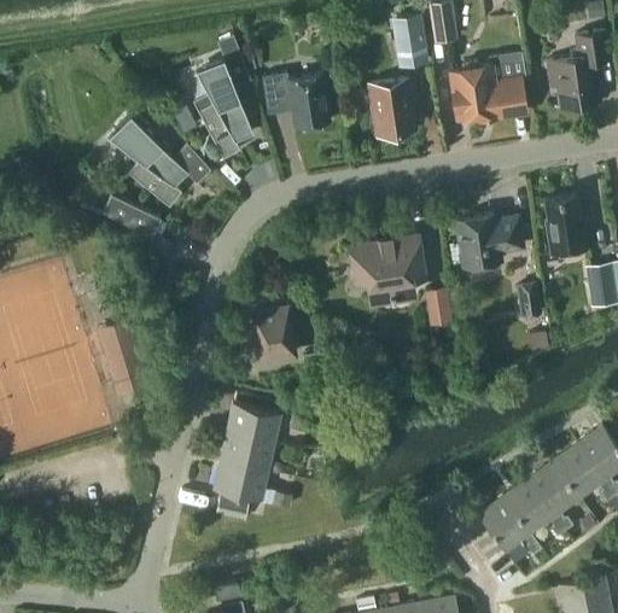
[(456,40),(452,1),(429,5),(433,44),(456,40)]
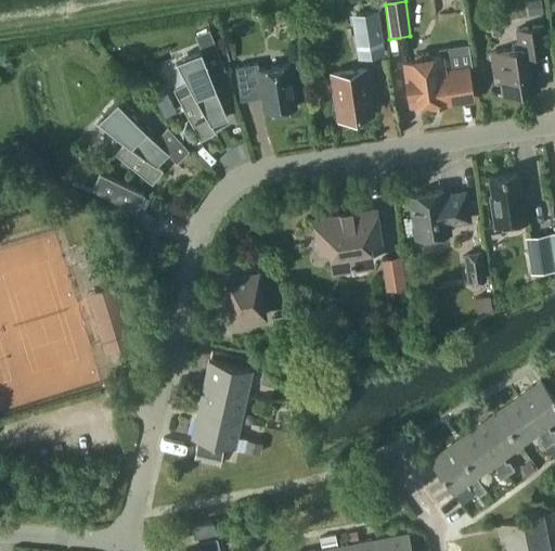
[(543,16),(542,2),(526,4),(527,18),(543,16)]
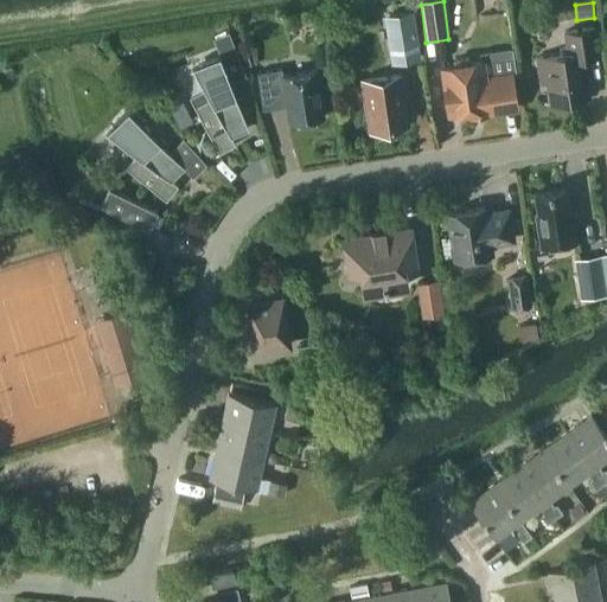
[(420,62),(413,14),(383,20),(390,66),(420,62)]
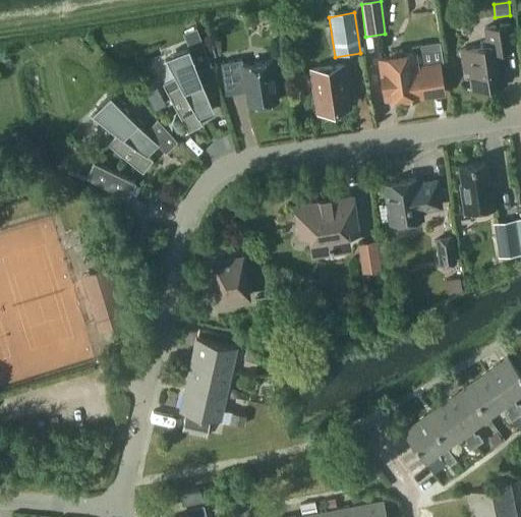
[(515,53),(512,27),(486,32),(488,45),(482,49),(461,52),(464,76),(468,75),(470,92),(505,87),(501,54),(515,53)]
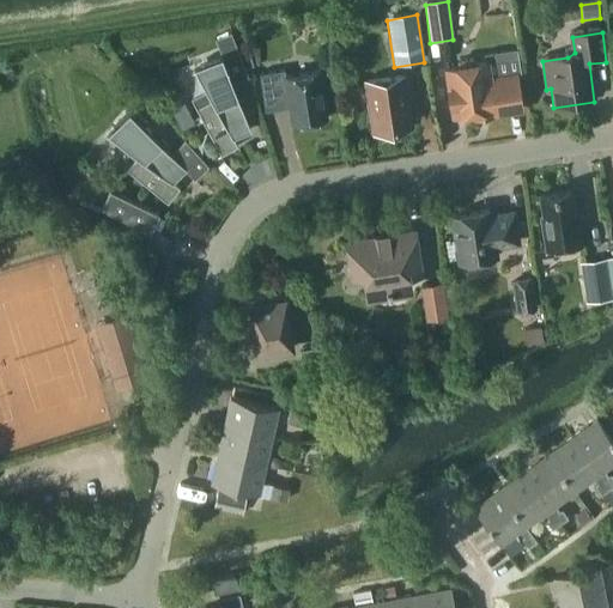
[(248,80),(237,53),(222,59),(223,61),(195,72),(212,103),(196,111),(220,158),(238,150),(232,138),(250,131),(232,86),(248,80)]
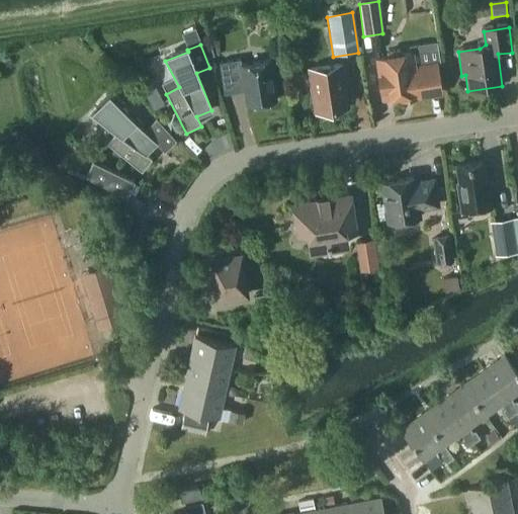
[(410,55),(404,56),(400,52),(387,53),(383,59),(378,60),(380,77),(378,77),(380,91),(382,90),(384,99),(415,95),(416,99),(441,96),(436,66),(413,70),(410,55)]
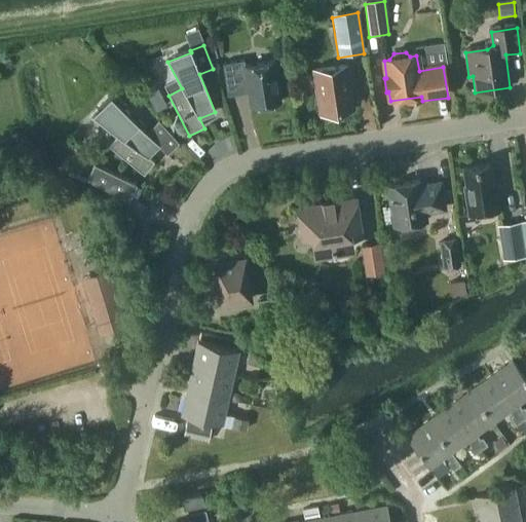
[(245,69),(243,63),(223,66),(227,99),(248,96),(250,109),(280,105),(274,64),(245,69)]
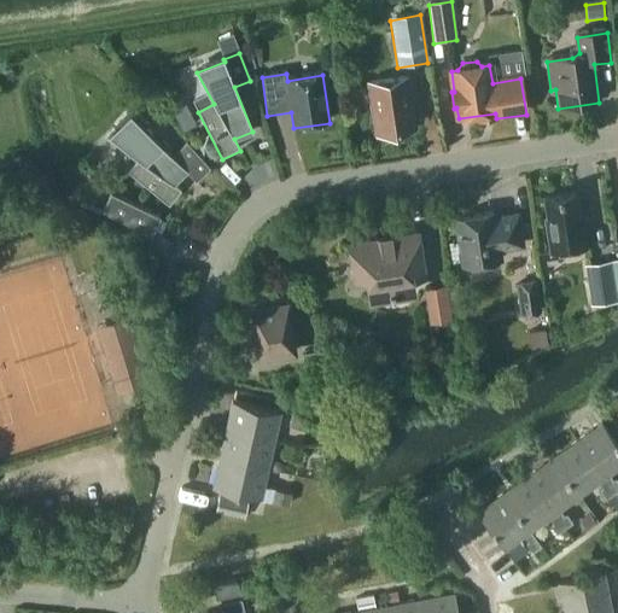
[(413,129),(406,81),(371,87),(378,135),(413,129)]
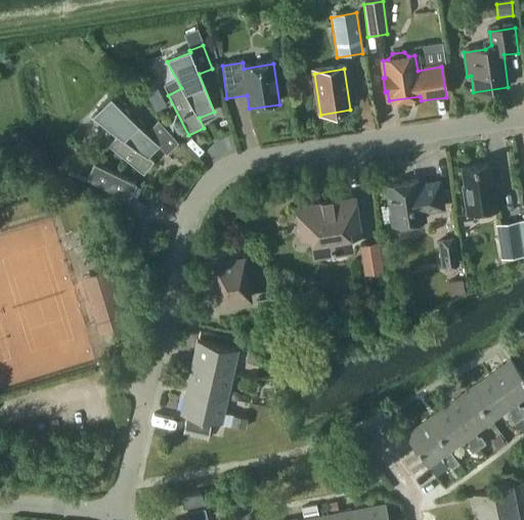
[(92,114),(111,129),(118,135),(108,147),(143,176),(154,164),(145,157),(157,145),(166,156),(178,144),(158,123),(146,133),(113,98),(111,96),(92,114)]
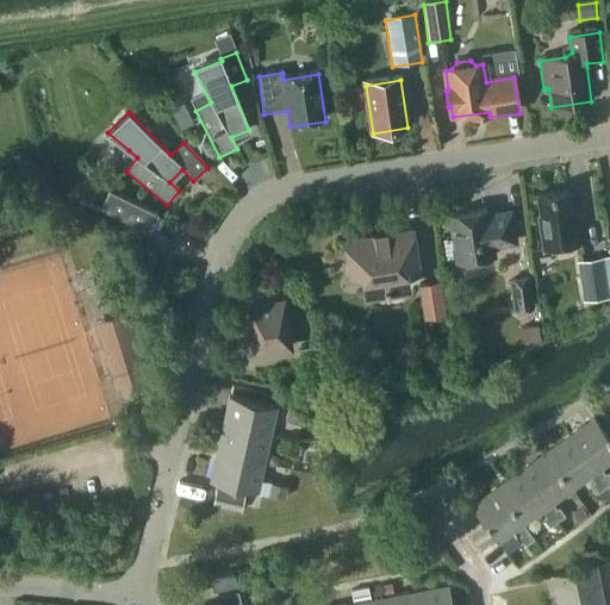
[(159,217),(109,192),(100,210),(150,235),(159,217)]
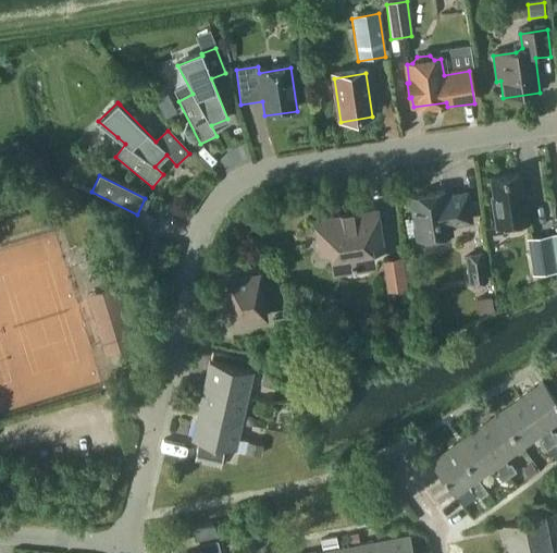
[(522,196),(519,176),(491,181),(494,200),(492,200),(496,231),(529,225),(524,196),(522,196)]
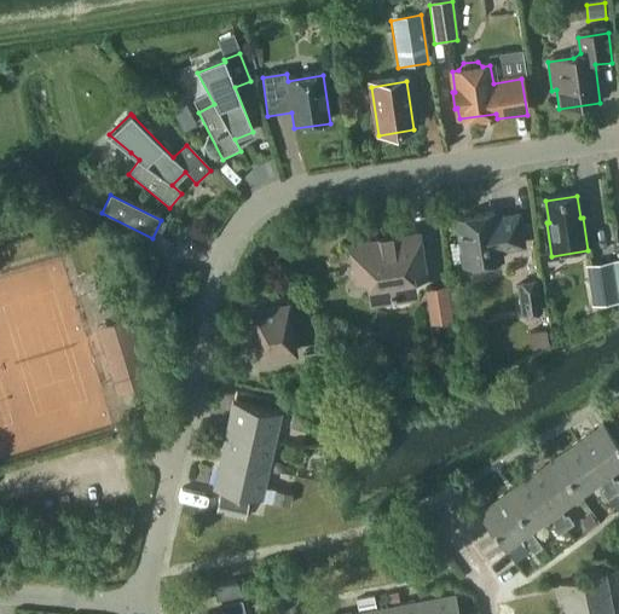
[(495,222),(493,215),(457,221),(464,268),(501,264),(499,252),(522,248),(518,219),(495,222)]
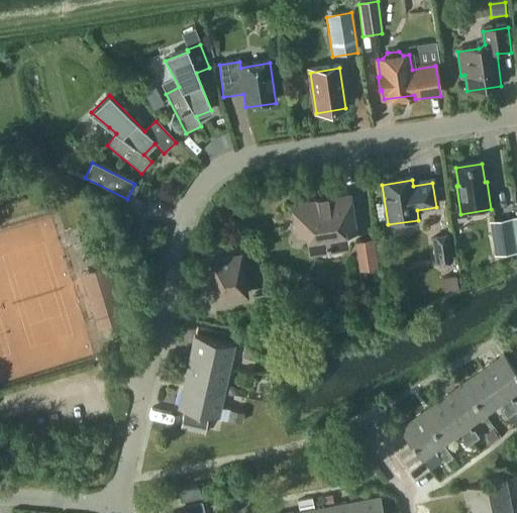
[(352,223),(348,197),(293,206),(297,232),(307,231),(311,252),(345,246),(342,225),(352,223)]
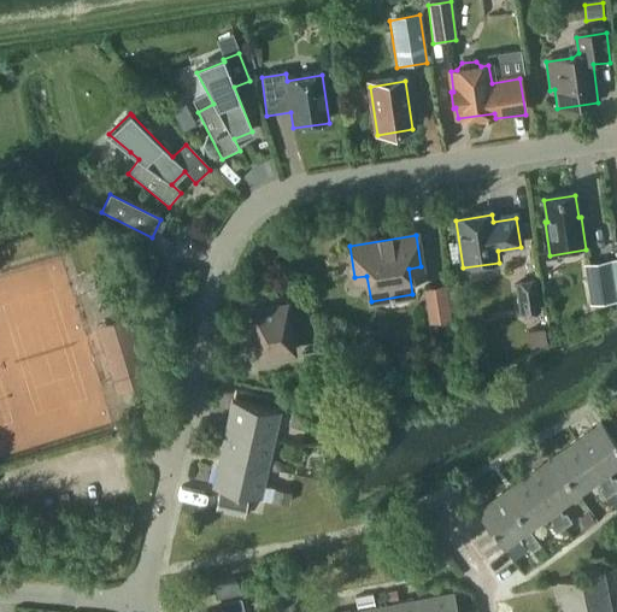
[(589,309),(616,305),(616,304),(616,262),(583,268),(589,309)]
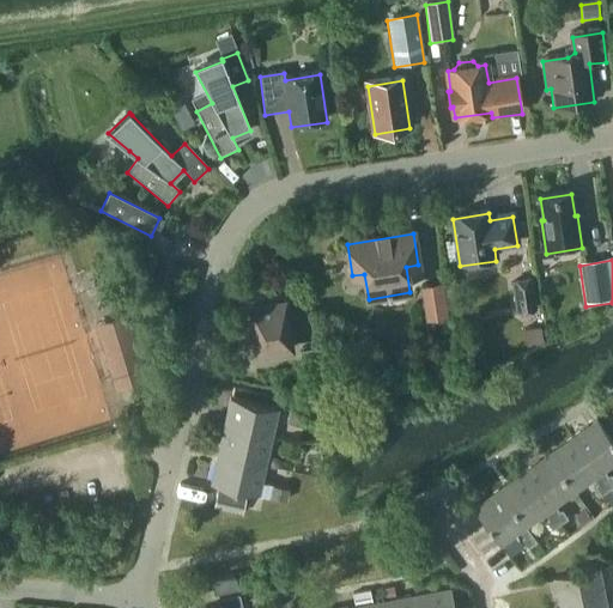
[(536,312),(532,280),(511,284),(516,316),(536,312)]
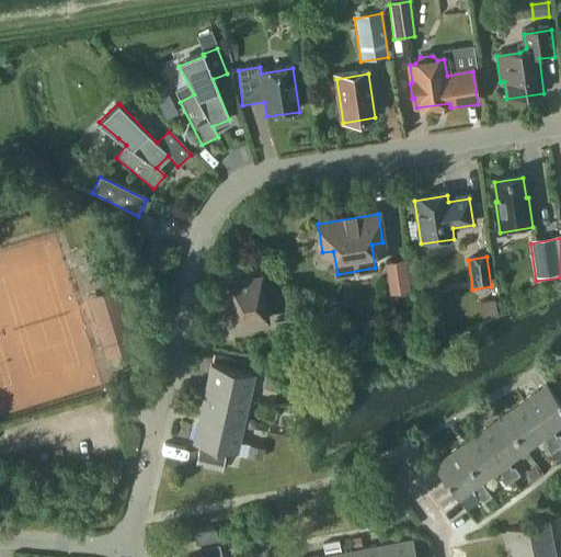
[(408,285),(404,262),(389,264),(385,264),(390,297),(410,294),(408,285)]
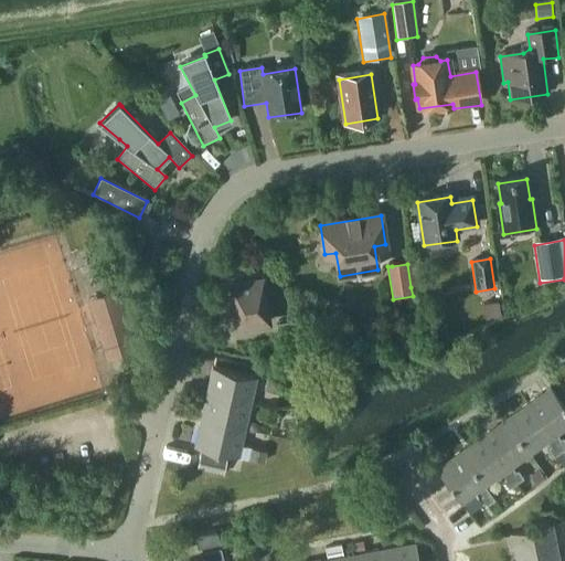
[(268,326),(262,282),(231,287),(236,319),(243,318),(245,329),(268,326)]
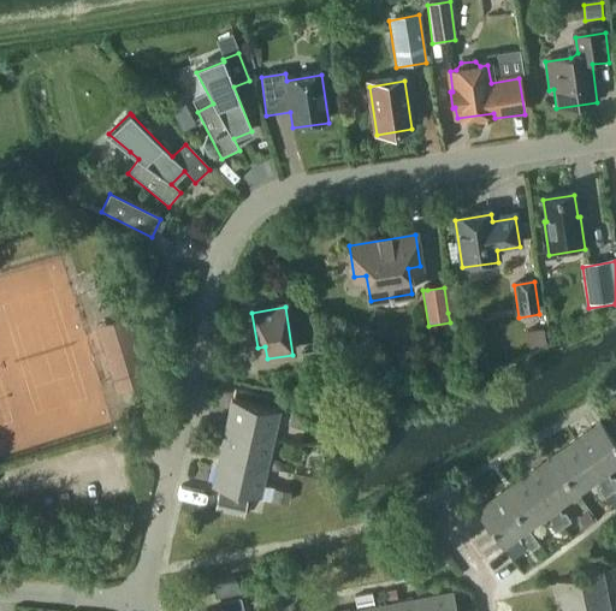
[(148,383),(129,320),(98,330),(117,393),(148,383)]
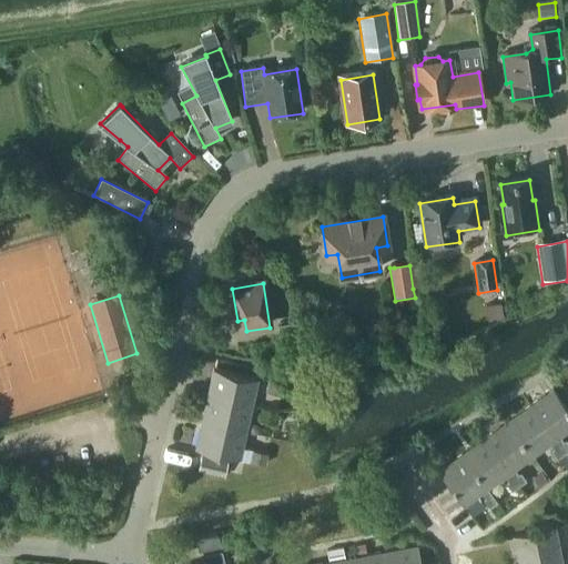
[(504,320),(501,305),(486,309),(488,322),(504,320)]
